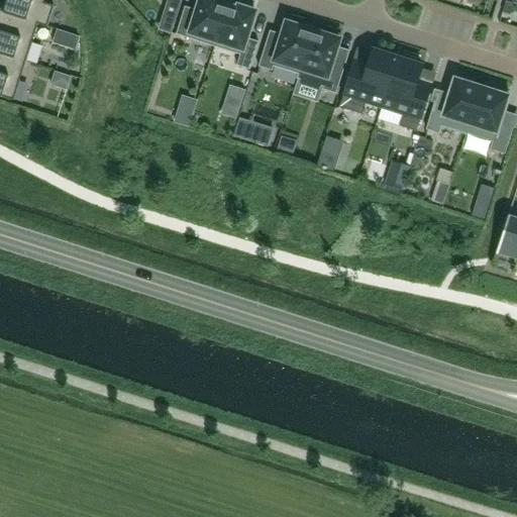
[(38,23),(37,24),(46,27),(54,5),(44,2),(44,0),(6,0),(3,10),(3,11),(38,23)]
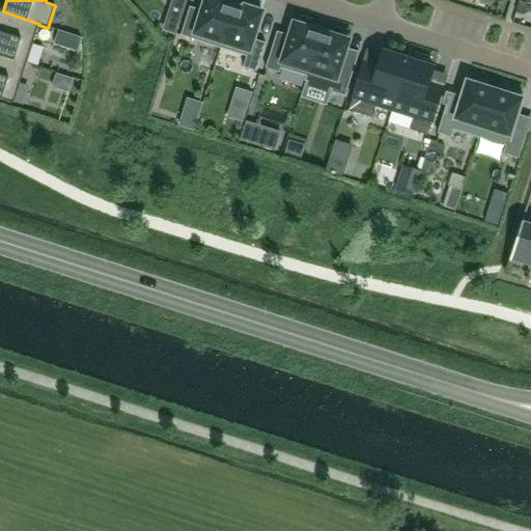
[(220,48),(234,5),(224,2),(225,0),(204,0),(202,10),(190,7),(182,35),(220,48)]
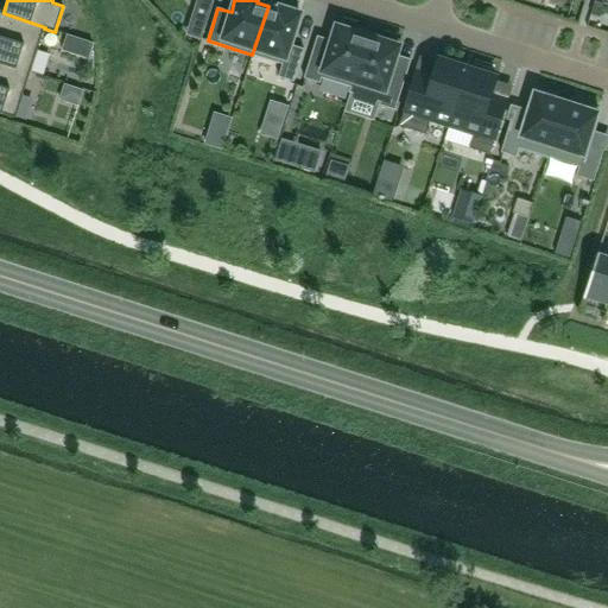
[(603,4),(595,1),(590,14),(600,18),(603,4)]
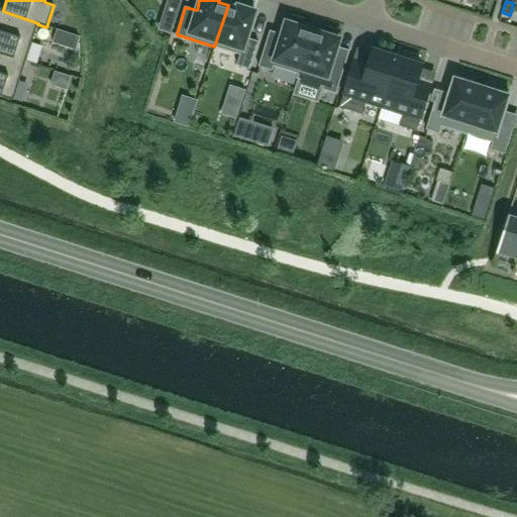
[(228,5),(214,46),(240,55),(236,66),(249,70),(259,42),(247,38),(255,11),(238,6),(237,8),(228,5)]
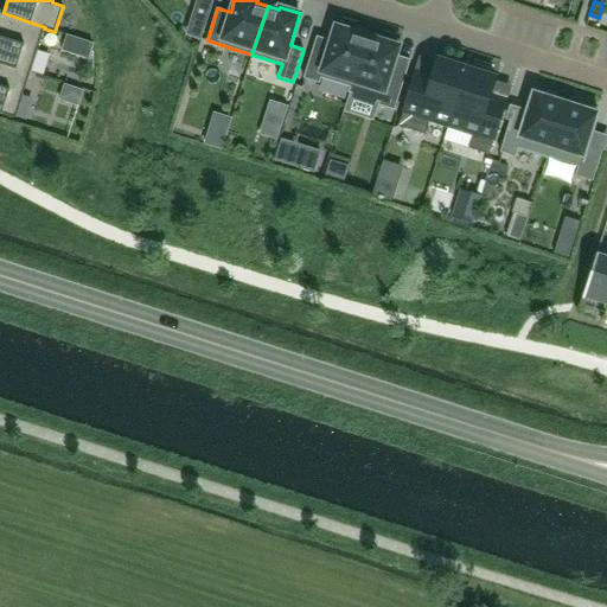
[(0,62),(31,71),(44,29),(45,27),(4,13),(4,12),(0,11),(0,62)]
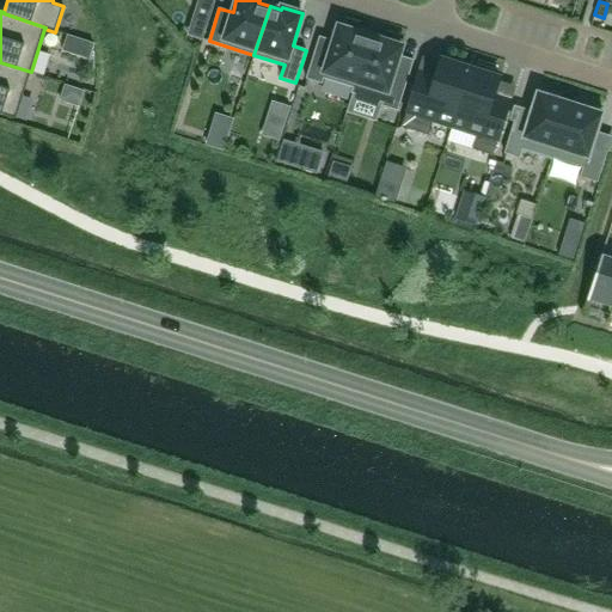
[(324,78),(353,87),(354,87),(371,35),(360,31),(359,32),(338,26),(334,41),(319,36),(306,79),(322,84),(324,78)]
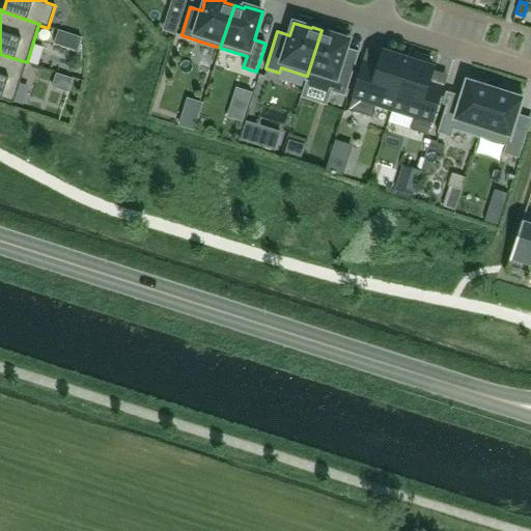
[(307,76),(306,76),(305,81),(332,89),(331,92),(345,96),(355,64),(343,60),(350,39),(331,34),(332,33),(322,30),(307,76)]
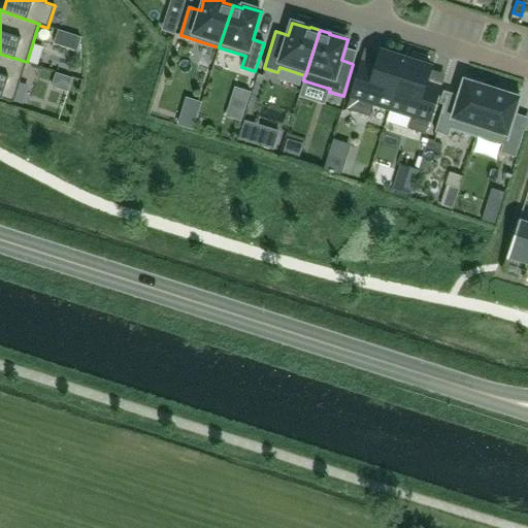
[(362,61),(347,109),(370,117),(374,104),(390,108),(406,59),(381,51),(376,65),(362,61)]
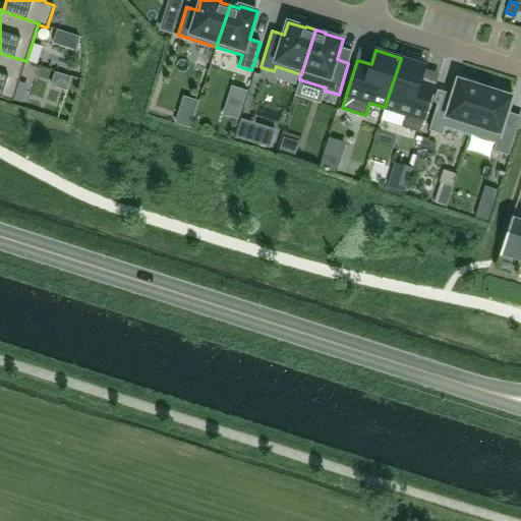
[(0,53),(0,97),(13,101),(26,61),(0,53)]
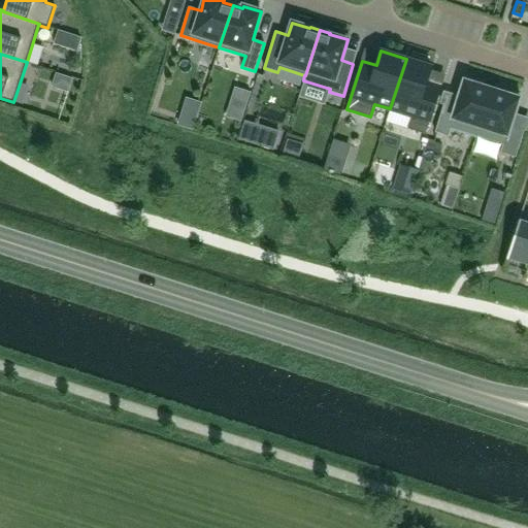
[(407,129),(426,134),(441,86),(427,81),(431,67),(406,59),(390,108),(411,116),(407,129)]
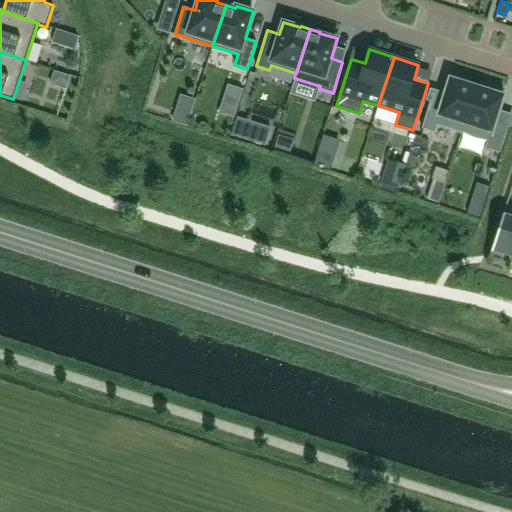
[(430,101),(422,128),(435,132),(437,124),(462,132),(476,86),(465,83),(466,79),(451,74),(445,93),(442,105),(430,101)]
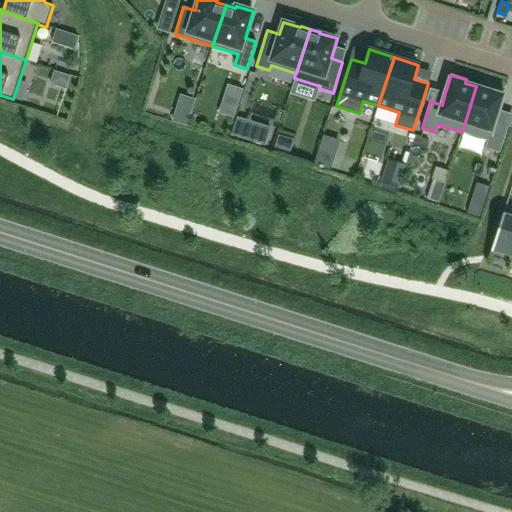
[(476,86),(462,132),(487,140),(485,148),(500,153),(508,126),(495,122),(499,110),(505,91),(489,86),(488,90),(476,86)]
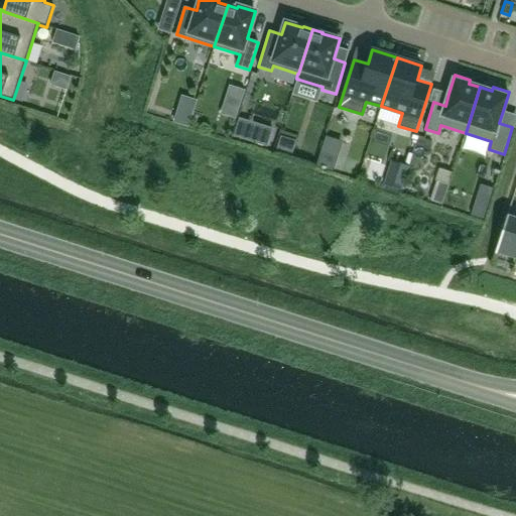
[(281,137),(277,151),(292,156),(296,142),(281,137)]
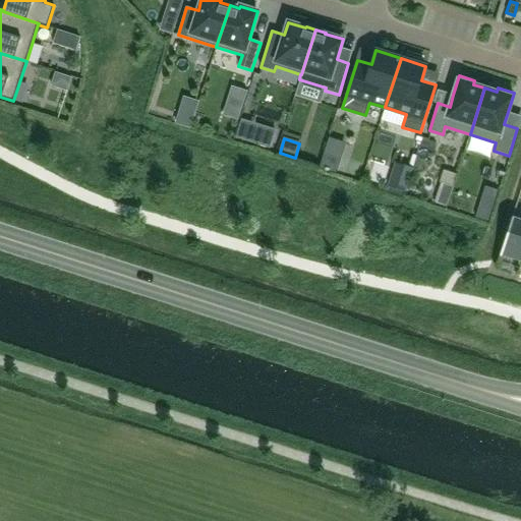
[(501,251),(501,254),(502,254),(520,261),(520,219),(513,217),(502,249),(501,251)]
